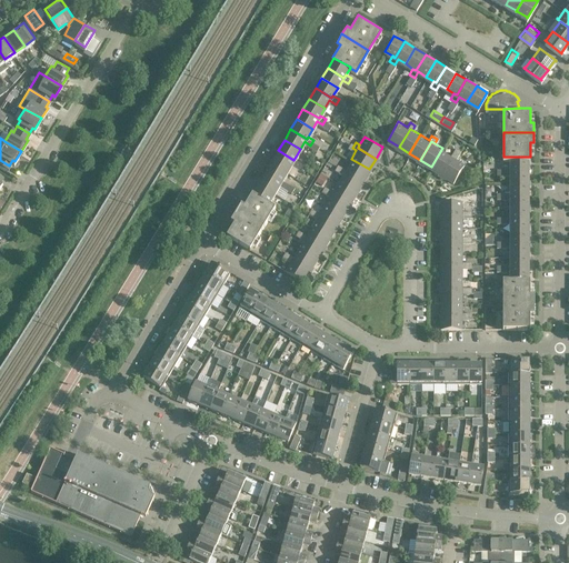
[(450,153),(442,148),(431,167),(442,173),(453,154),(456,157),(458,152),(453,149),(450,153)]
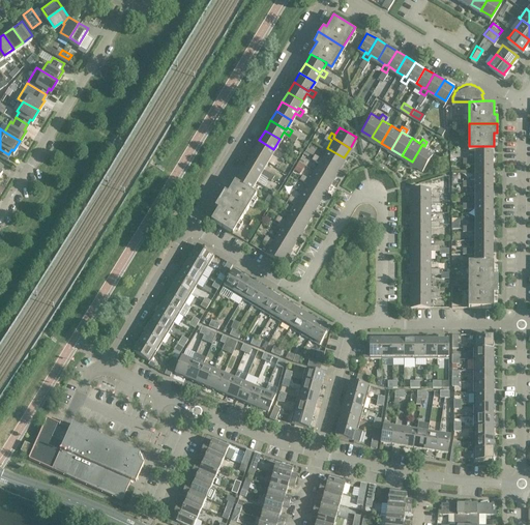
[(273,149),(259,140),(254,149),(268,158),(272,151),(277,154),(281,149),(275,146),(273,149)]
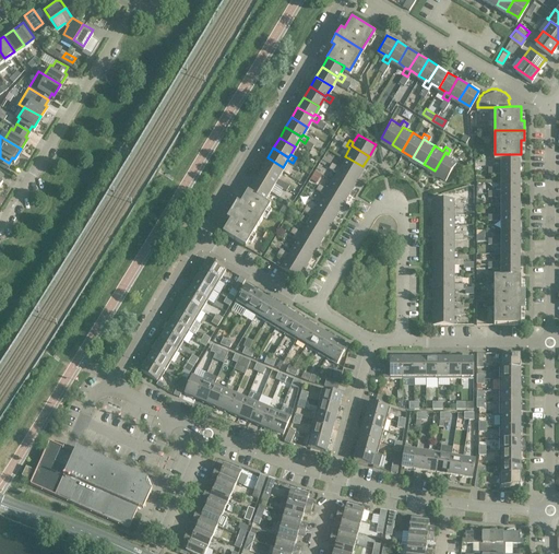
[(445,152),(435,171),(445,177),(456,158),(448,154),(445,152)]
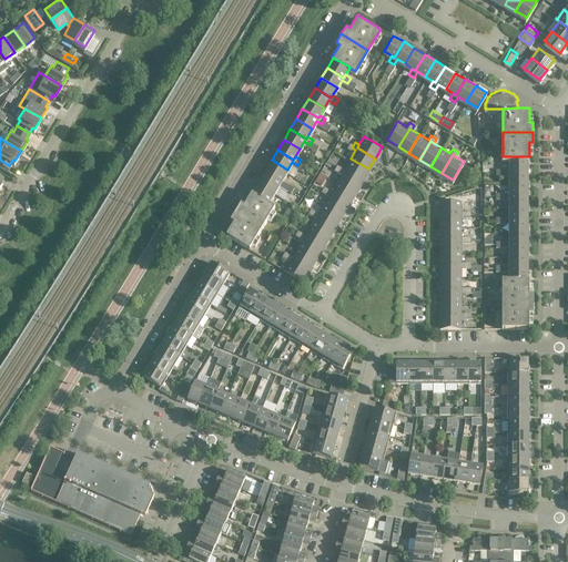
[(509,156),(509,165),(509,169),(528,169),(528,156),(509,156)]
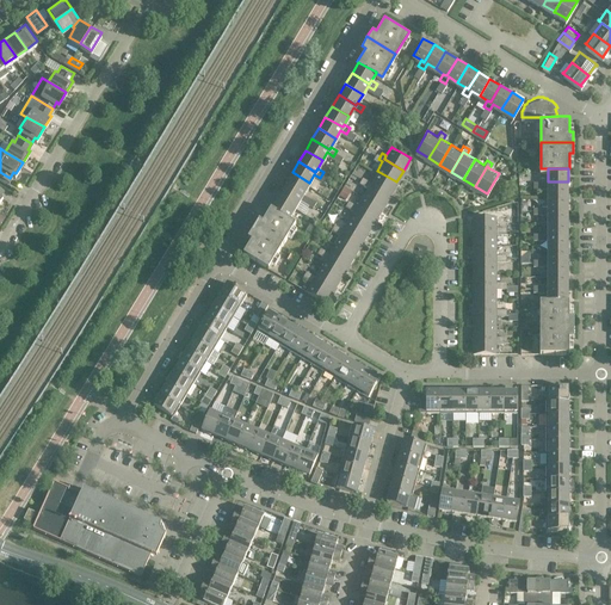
[(377,171),(372,179),(370,181),(390,193),(396,181),(377,171)]
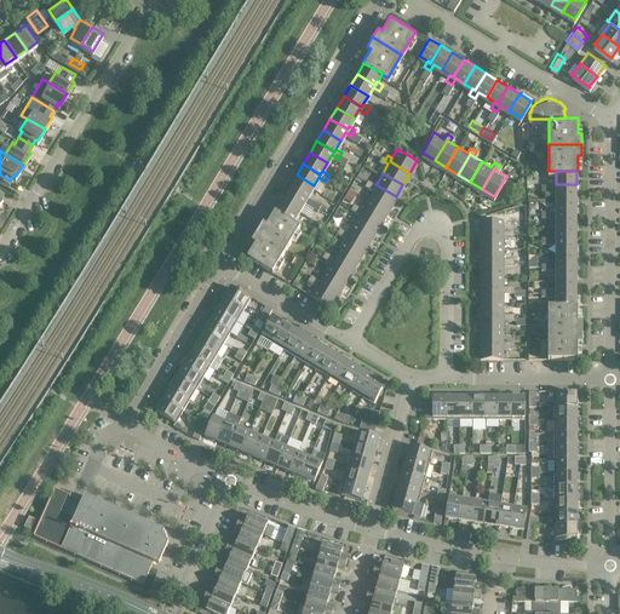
[(314,185),(297,174),(290,187),(306,196),(309,194),(314,185)]
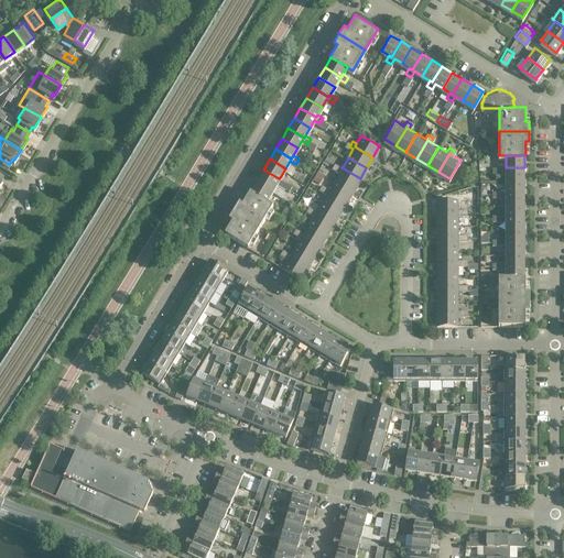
[(344,165),(339,163),(336,167),(340,171),(335,178),(354,189),(360,178),(342,167),(344,165)]
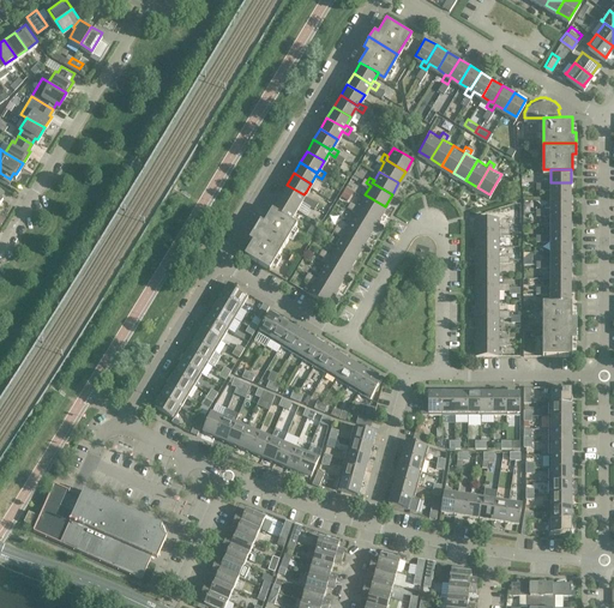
[(551,179),(543,179),(543,186),(551,186),(551,196),(571,196),(571,182),(551,182),(551,179)]
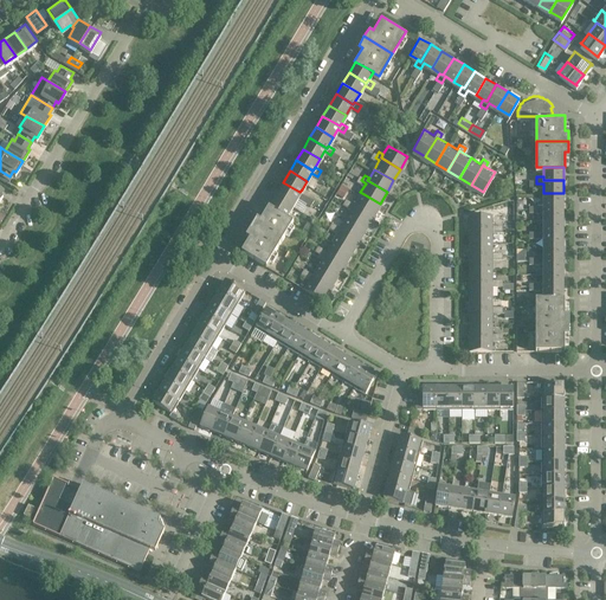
[(300,192),(283,182),(276,193),(294,202),(298,195),(304,199),(308,193),(302,189),(300,192)]
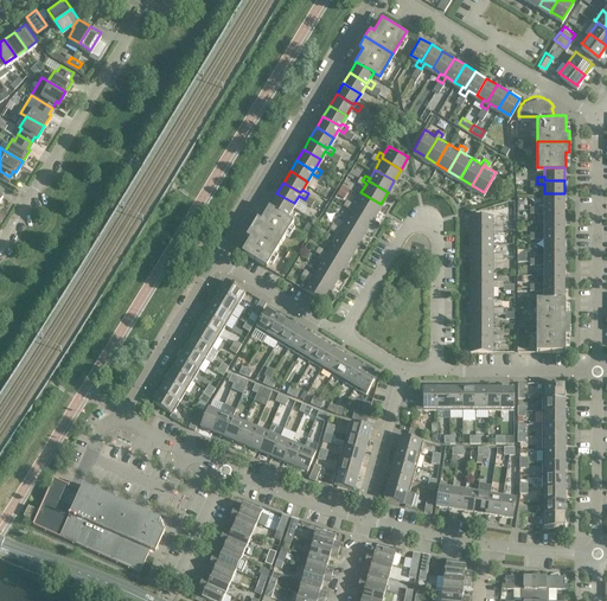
[(360,192),(356,200),(353,204),(374,216),(381,204),(360,192)]
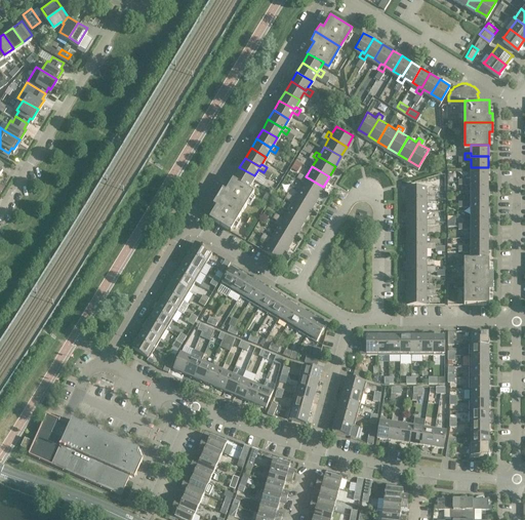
[(239,167),(234,176),(248,186),(248,185),(254,175),(239,167)]
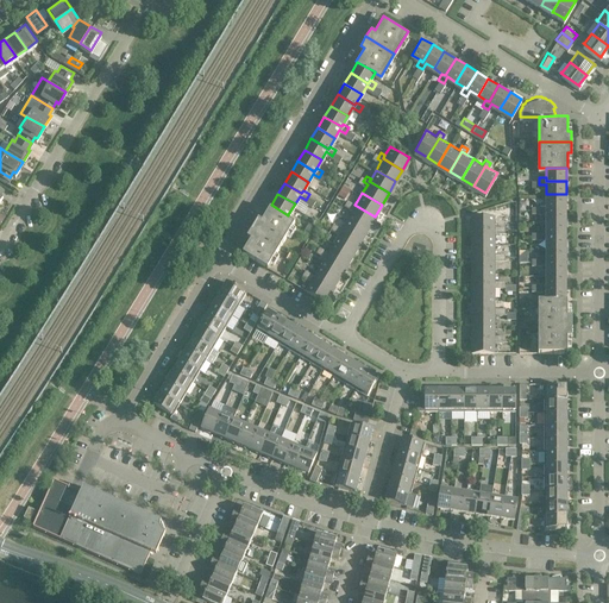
[(546,194),(546,203),(546,206),(566,206),(566,194),(546,194)]
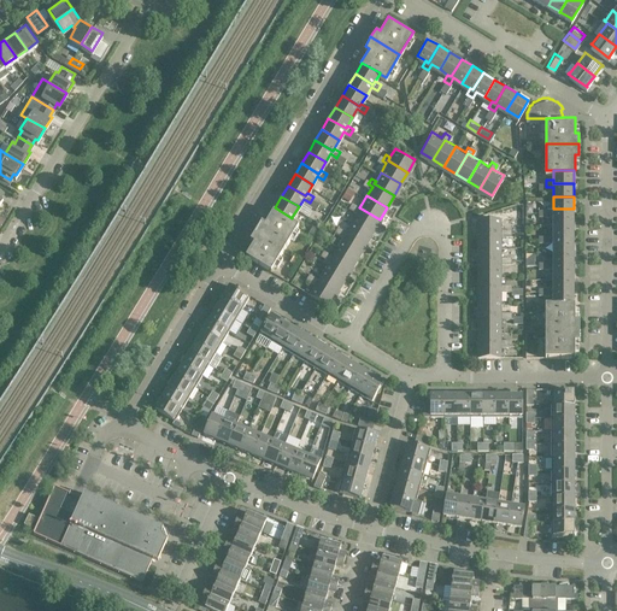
[(362,204),(357,201),(353,207),(358,210),(352,219),(372,231),(380,219),(359,207),(362,204)]
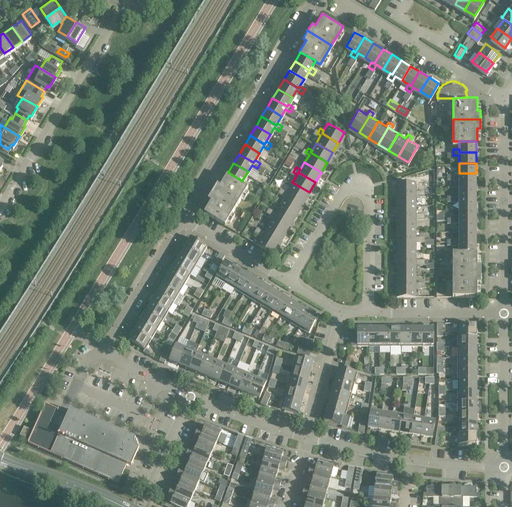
[(220,183),(217,181),(212,188),(236,203),(248,184),(242,180),(242,181),(228,172),(227,171),(220,183)]
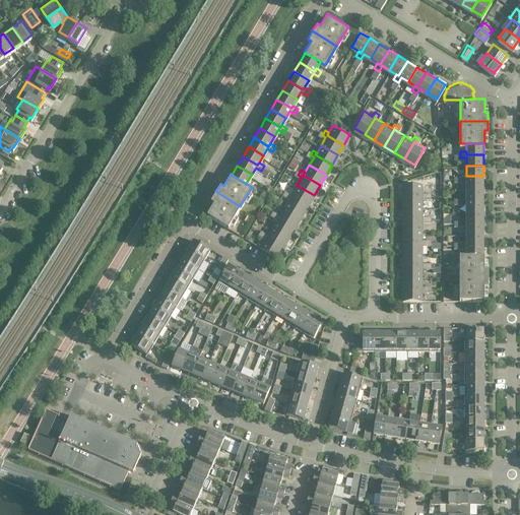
[(466,174),(460,174),(460,179),(466,179),(466,187),(483,187),(483,176),(466,176),(466,174)]
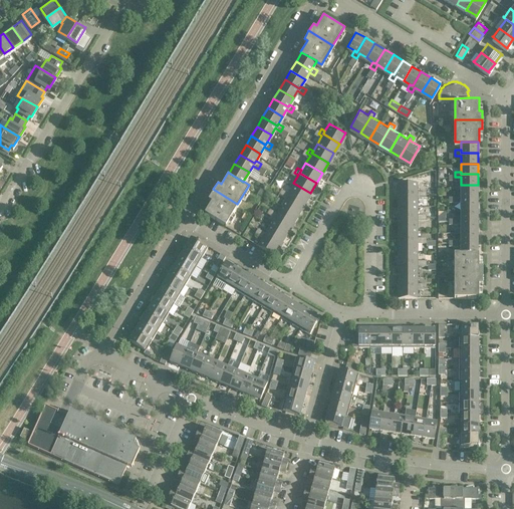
[(398,179),(398,191),(418,191),(418,194),(422,194),(422,188),(418,188),(418,179),(398,179)]
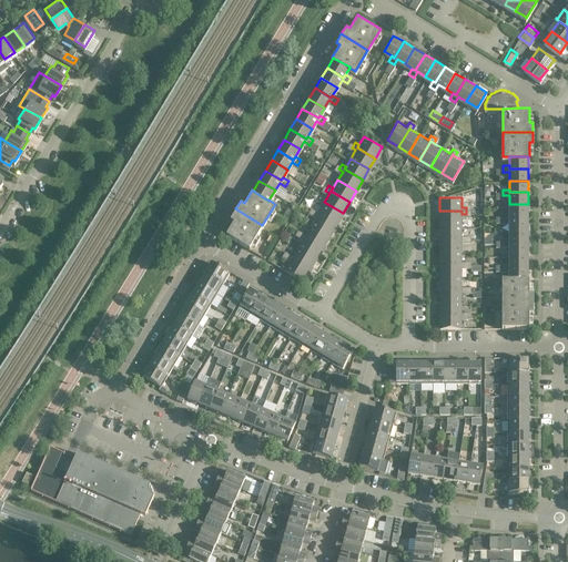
[(324,202),(320,210),(318,213),(336,223),(343,213),(324,202)]
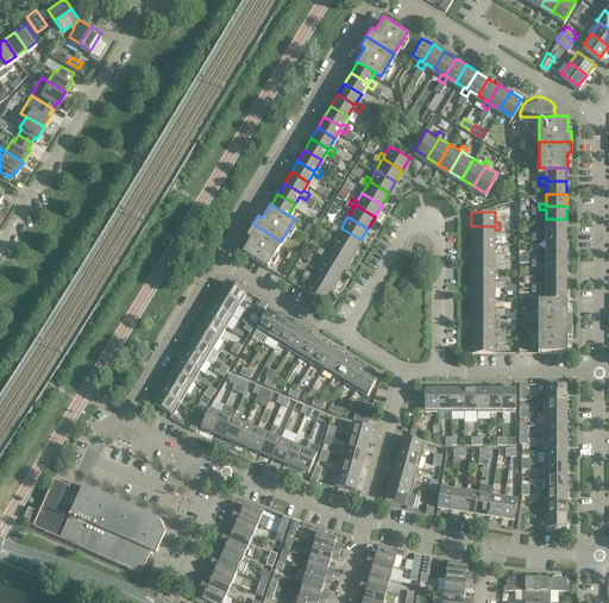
[(546,219),(546,228),(546,232),(566,232),(566,219),(546,219)]
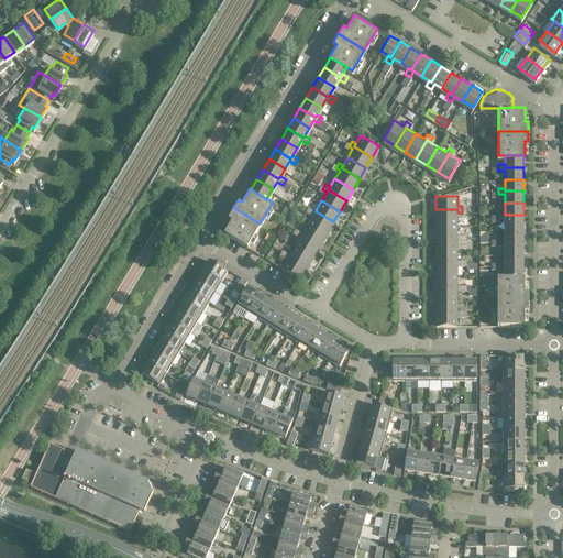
[(317,208),(312,206),(309,211),(313,214),(309,221),(327,232),(333,221),(316,211),(317,208)]
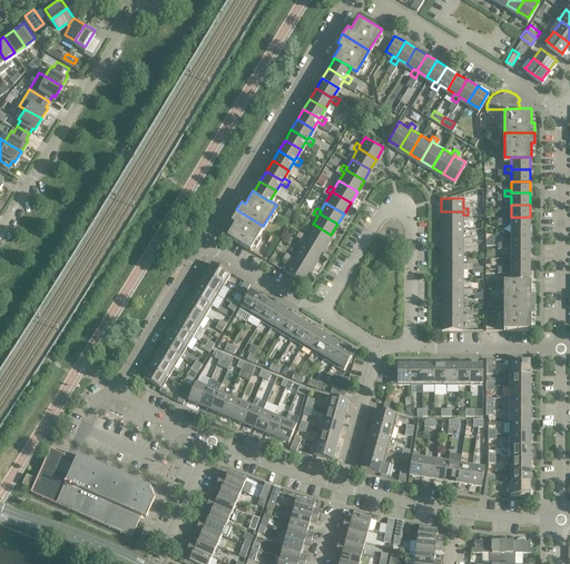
[(263,226),(236,209),(232,218),(235,220),(227,233),(251,247),(263,226)]
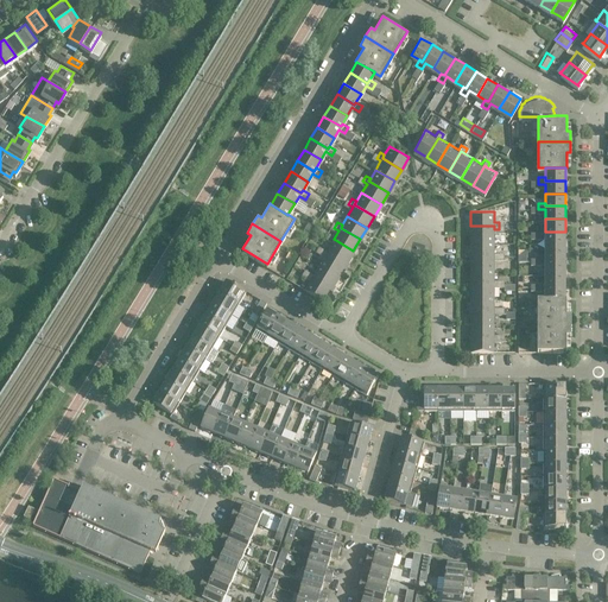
[(494,226),(470,226),(470,239),(494,239),(494,229),(494,226)]
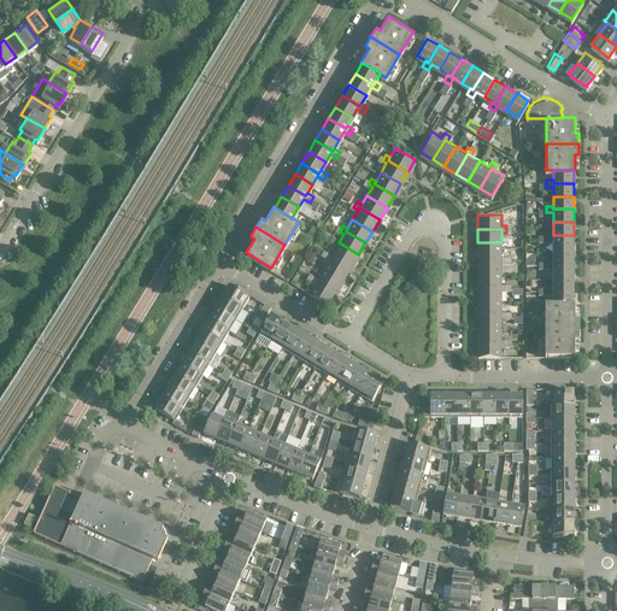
[(553,231),(546,231),(546,239),(553,239),(553,248),(574,248),(574,235),(553,235),(553,231)]
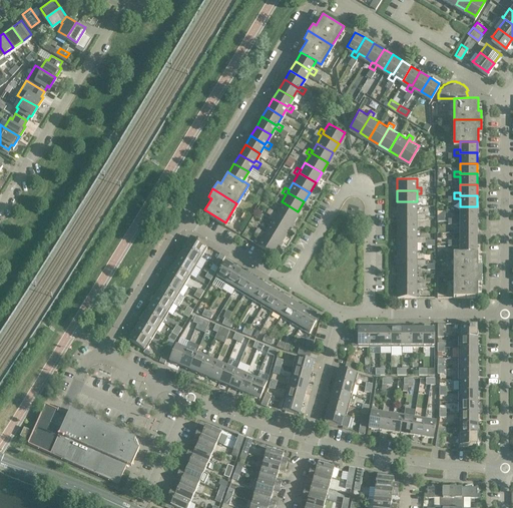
[(282,201),(277,209),(276,211),(292,221),(298,211),(282,201)]
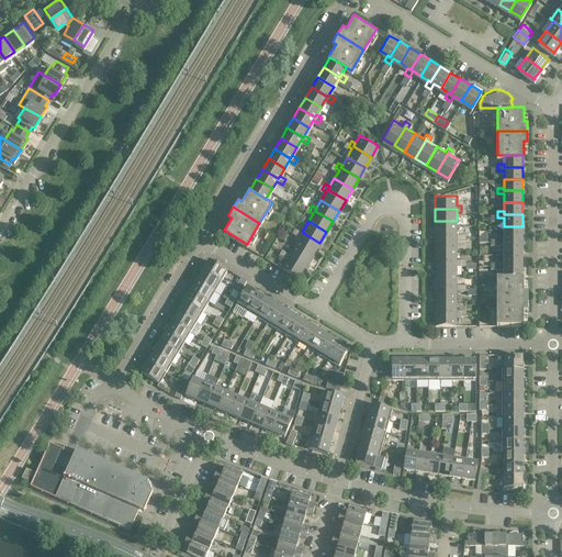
[(457,221),(435,221),(435,234),(457,234),(457,237),(461,237),(461,231),(457,231),(457,221)]
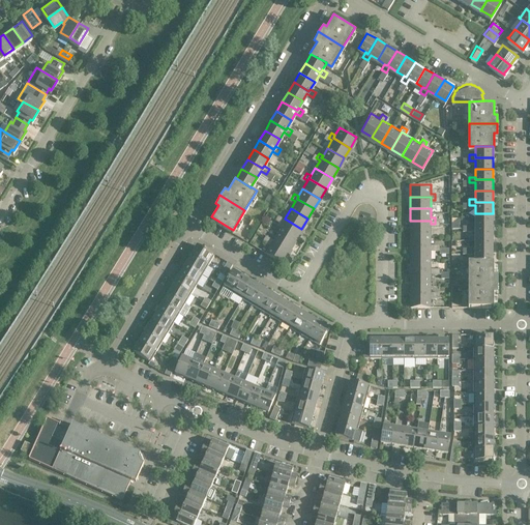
[(286,216),(282,213),(278,219),(283,222),(278,229),(295,239),(301,229),(285,219),(286,216)]
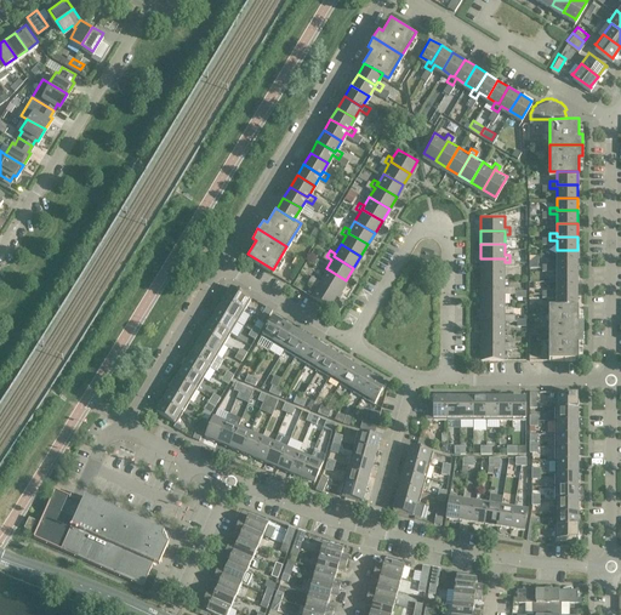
[(557,250),(557,260),(557,263),(577,263),(577,250),(557,250)]
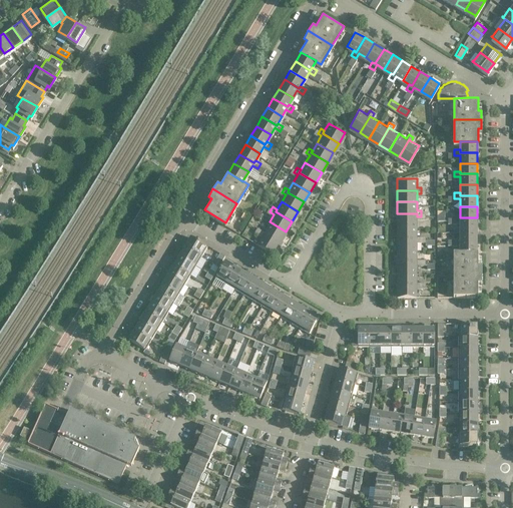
[(417,213),(397,213),(397,224),(417,224),(417,216),(417,213)]
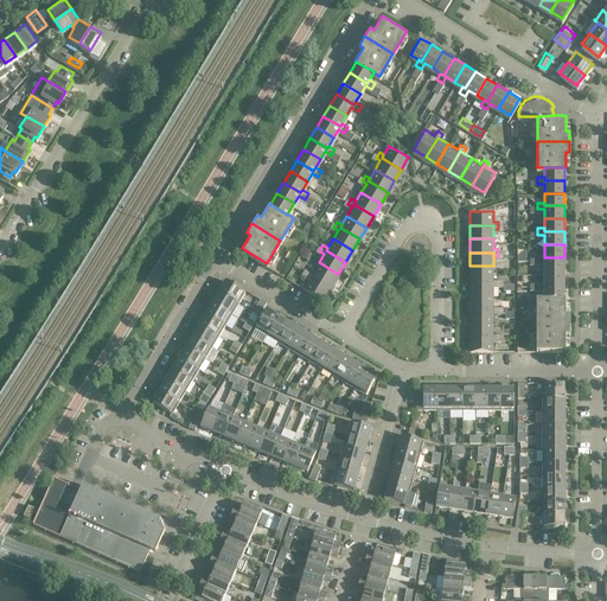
[(544,254),(537,254),(537,261),(544,261),(544,270),(564,270),(564,257),(544,257),(544,254)]
